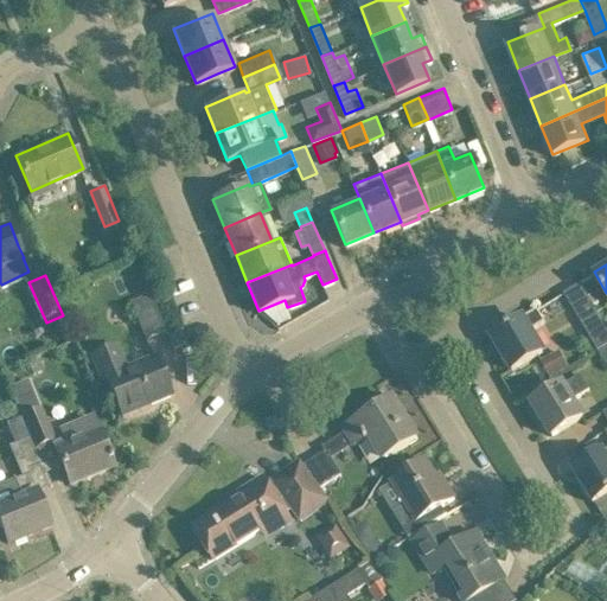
[(599,347),(606,341),(606,324),(581,281),(566,291),(599,347)]
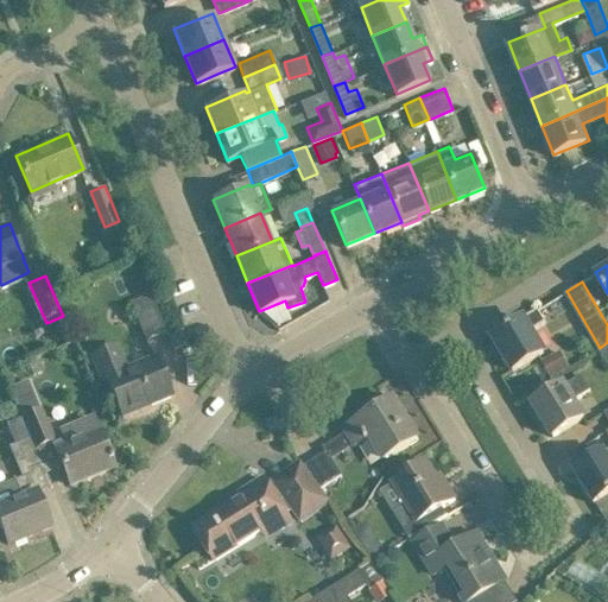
[(131,302),(145,337),(166,328),(152,293),(131,302)]
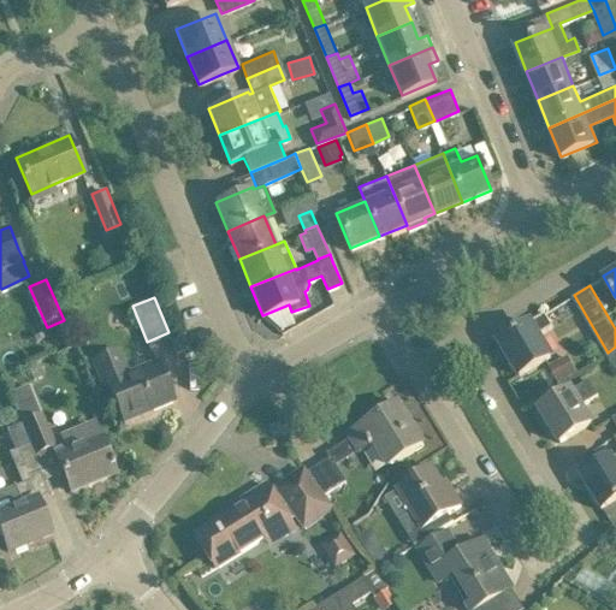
[(540,332),(554,325),(545,312),(499,338),(520,373),(552,353),(540,332)]
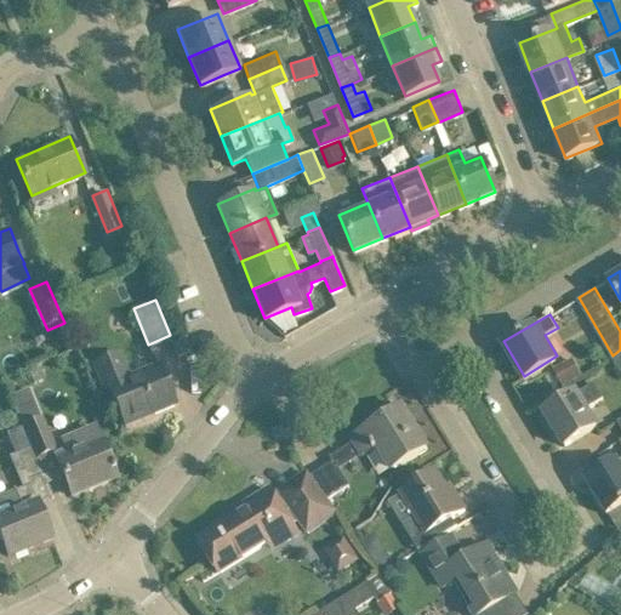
[(186,335),(172,340),(178,353),(191,348),(186,335)]
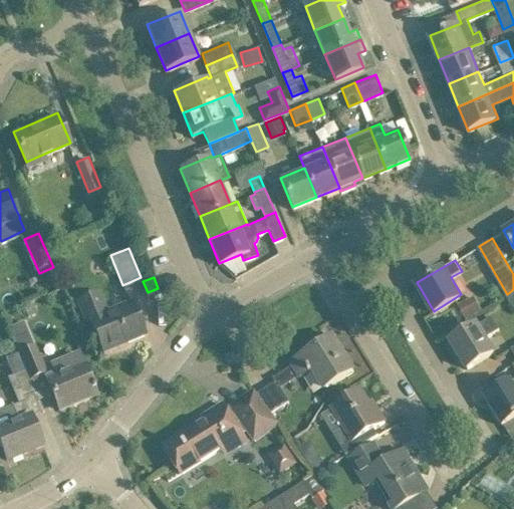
[(132,299),(112,307),(106,310),(97,290),(77,298),(86,319),(90,317),(104,349),(145,332),(132,299)]
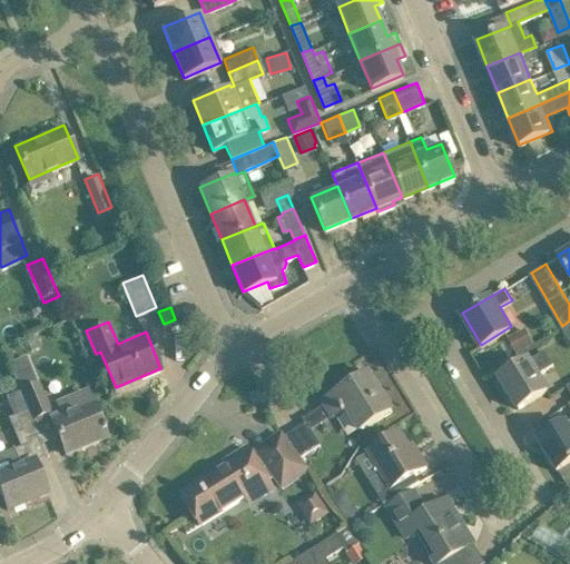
[(526,326),(508,336),(517,352),(534,342),(526,326)]
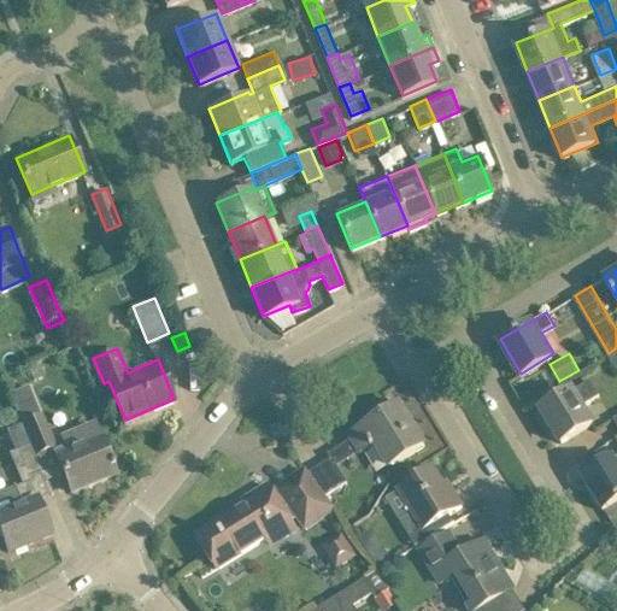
[(562,440),(582,428),(592,421),(582,404),(599,393),(591,379),(574,389),(573,388),(541,407),(562,440)]
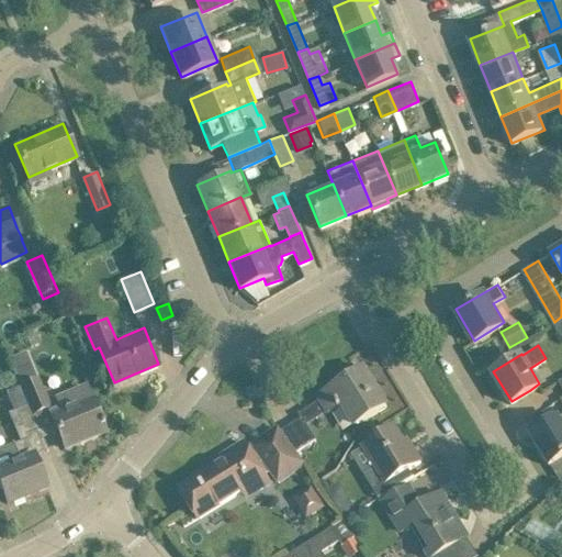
[(9,355),(9,356),(17,375),(33,367),(25,348),(9,355)]
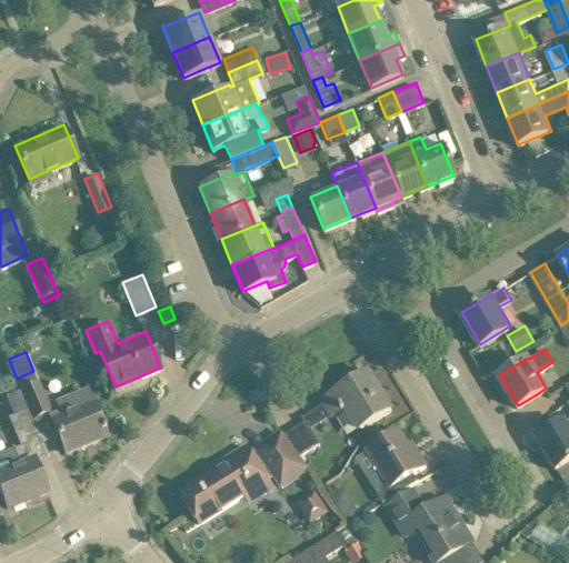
[(360,428),(372,420),(391,408),(369,371),(323,399),(332,413),(346,405),(360,428)]
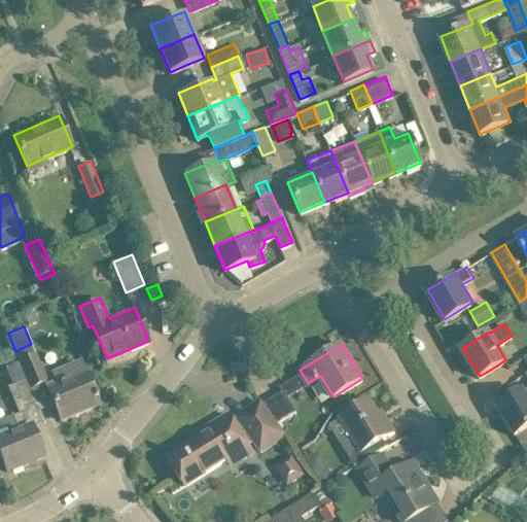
[(30,385),(47,377),(36,351),(20,359),(30,385)]
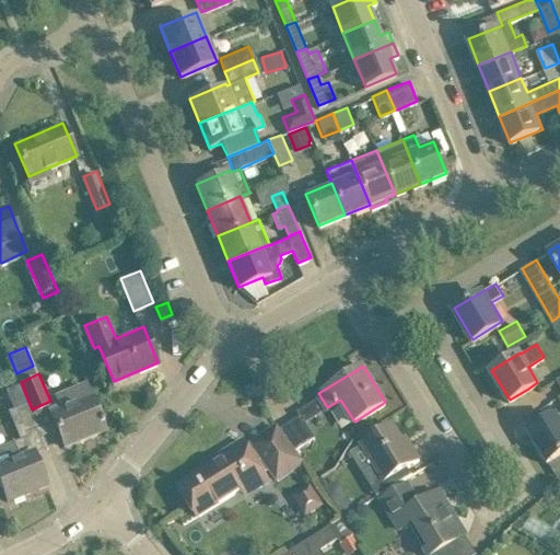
[(38,424),(32,409),(21,382),(6,389),(13,407),(8,409),(18,431),(38,424)]
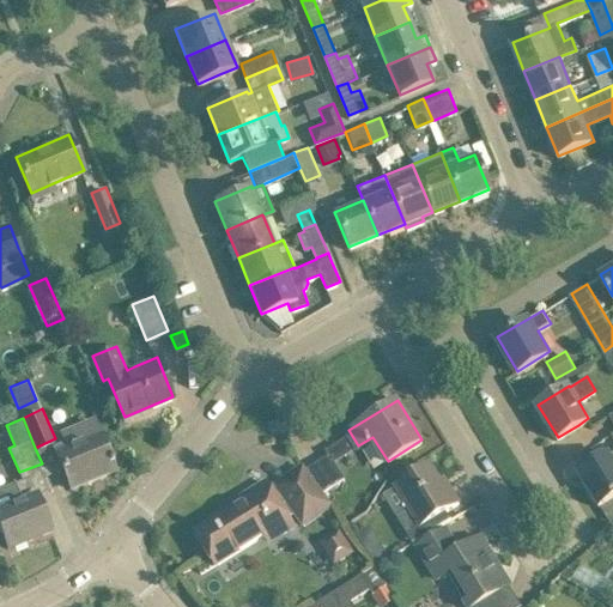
[(113,455),(110,456),(101,431),(99,432),(96,423),(80,429),(78,424),(62,431),(68,444),(56,449),(71,486),(115,468),(111,461),(114,460),(113,455)]
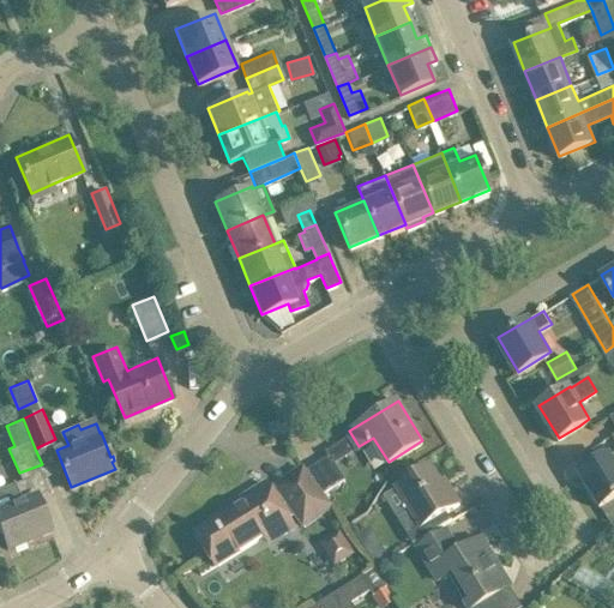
[(613,497),(613,431),(613,432),(613,434),(613,451),(611,453),(611,452),(579,471),(601,506),(613,497)]
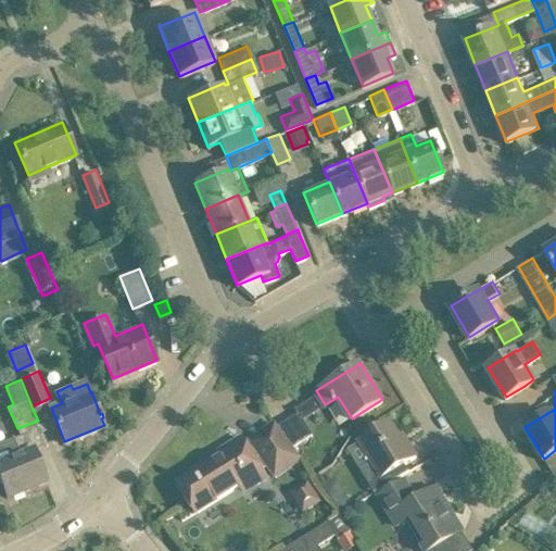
[(278,425),(293,446),(313,433),(297,407),(295,407),(299,411),(278,425)]
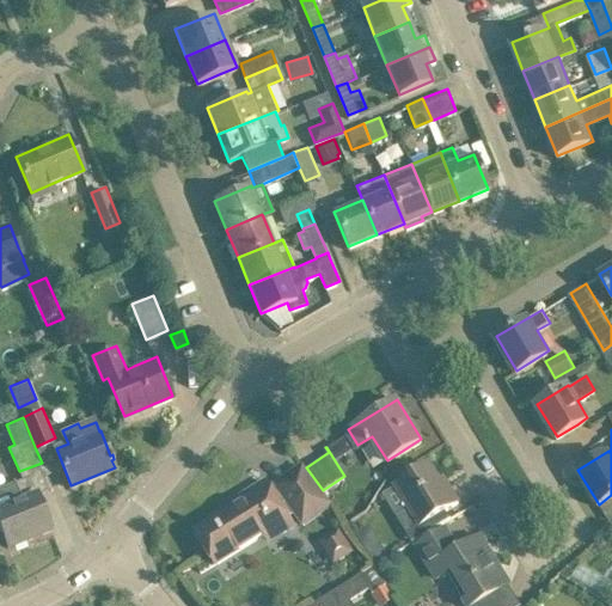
[(412,539),(432,528),(452,515),(451,514),(450,515),(450,516),(444,520),(439,513),(459,500),(444,475),(439,478),(428,461),(396,482),(410,506),(397,514),(412,539)]
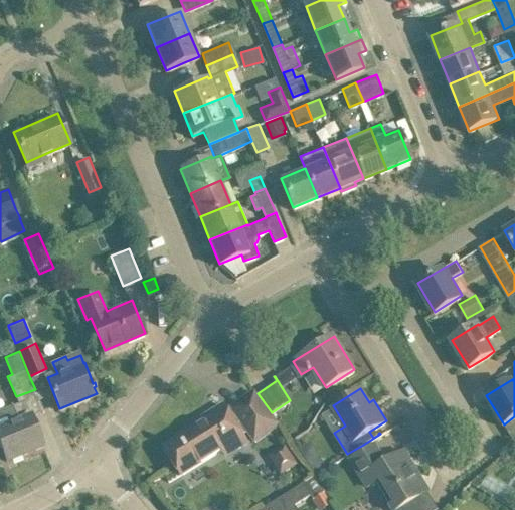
[(272,412),(258,393),(254,389),(232,405),(233,408),(229,410),(224,403),(204,415),(207,420),(166,446),(182,472),(224,446),(223,445),(242,433),(244,435),(250,432),(256,439),(279,422),(272,412)]
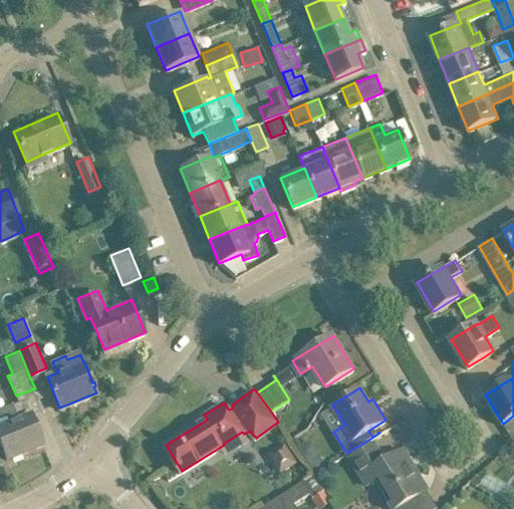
[(24,398),(0,407),(0,440),(7,458),(43,443),(35,425),(24,398)]
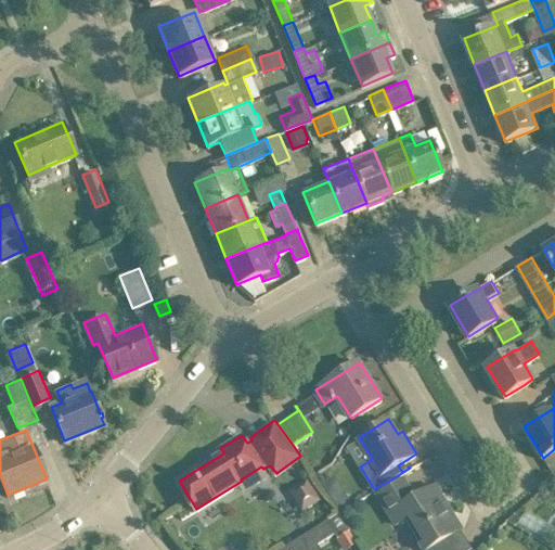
[(321,497),(309,476),(289,487),(302,509),(321,497)]
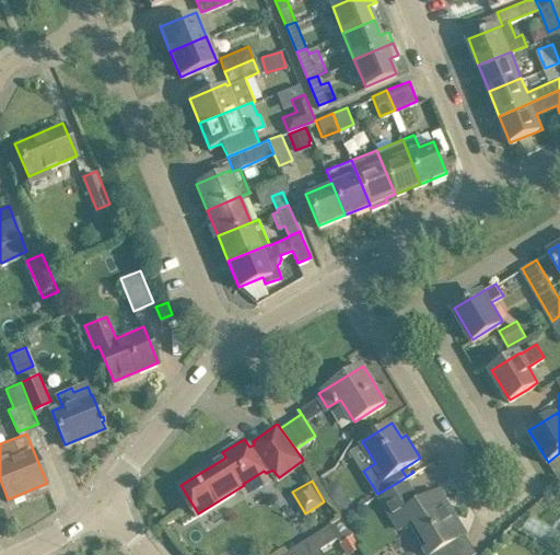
[(427,550),(429,554),(466,532),(440,490),(420,503),(407,482),(382,497),(400,527),(413,519),(431,546),(427,550)]
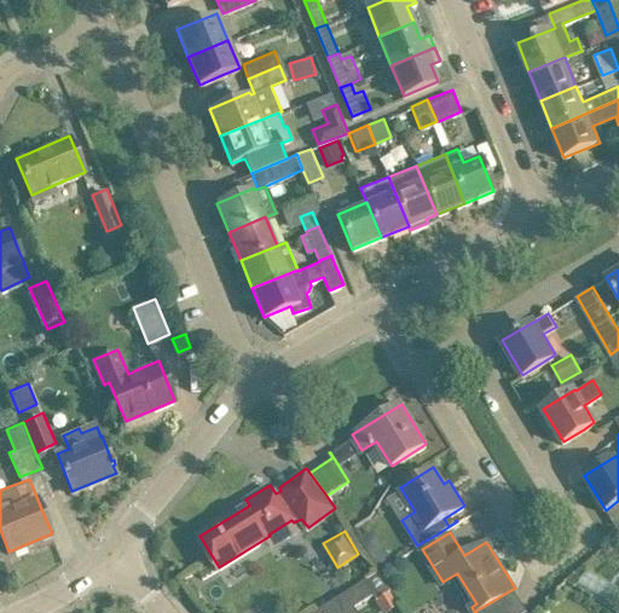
[(385,547),(372,555),(381,567),(393,559),(385,547)]
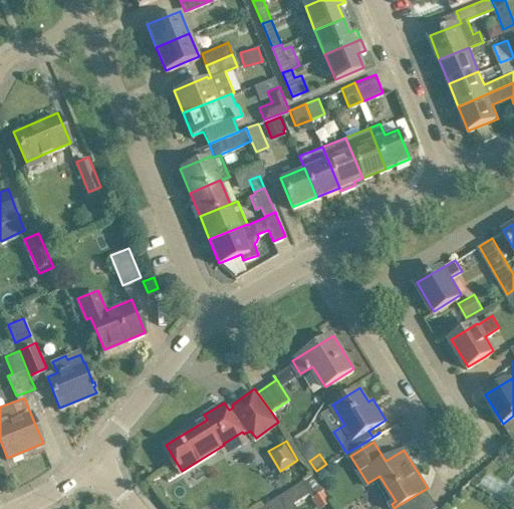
[(270,508),(282,508),(311,491),(323,507),(333,500),(315,473),(262,506),(263,507),(267,504),(270,508)]
